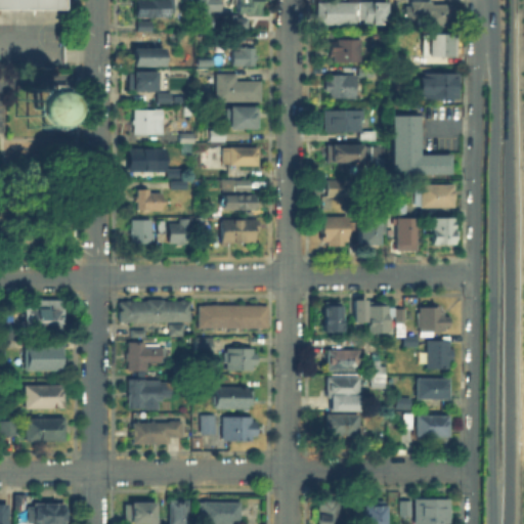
[(0,0),(63,0),(63,10),(0,10),(0,0)]
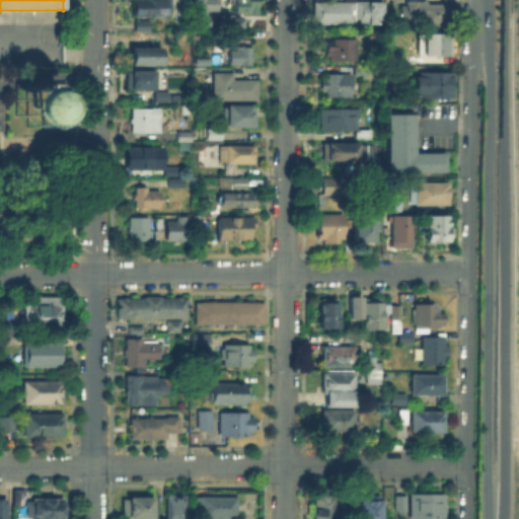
[(172,0),(172,16),(136,16),(136,0),(172,0)]
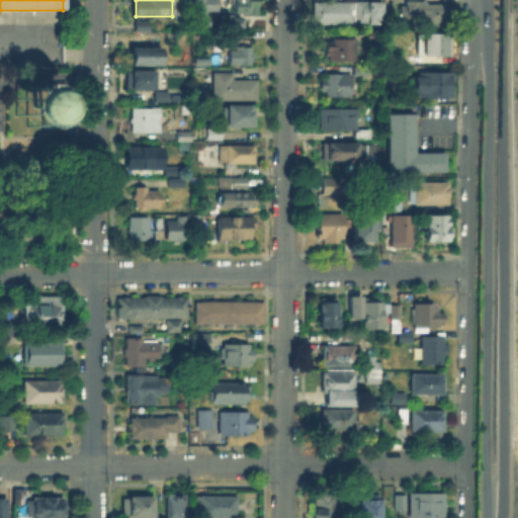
[(191,0),(213,0),(213,9),(204,9),(204,26),(191,26),(191,0)]
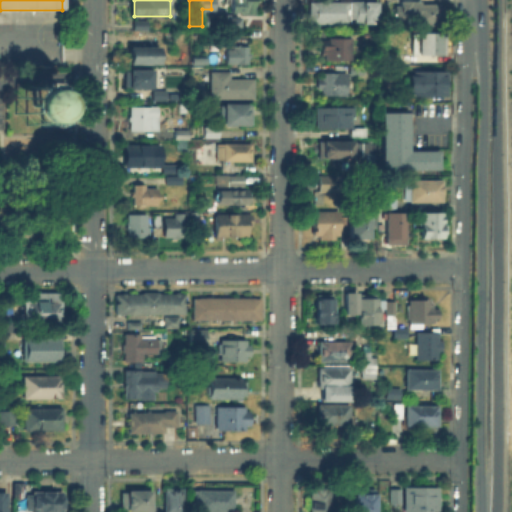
[(228,11),(228,0),(253,0),(253,13),(241,13),(241,11),(228,11)]
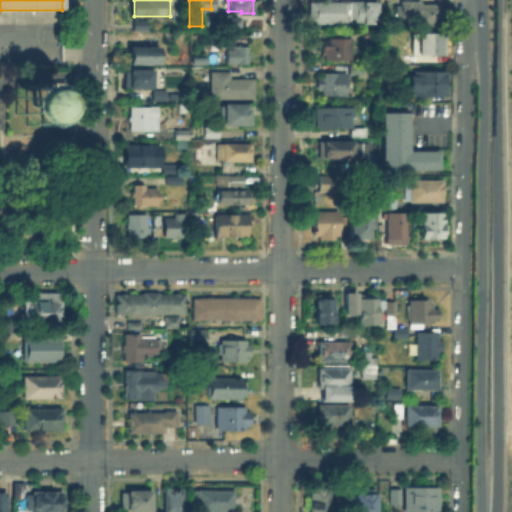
[(402,0),(413,0),(413,3),(443,4),(443,25),(402,25),(402,0)]
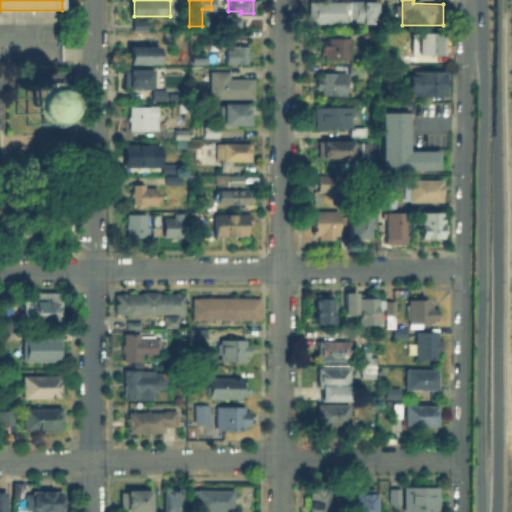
[(378,3),(377,25),(310,24),(310,3),(378,3)]
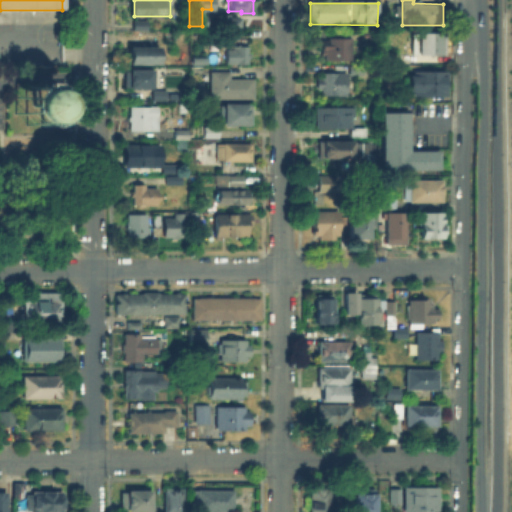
[(236,16),(236,27),(216,27),(216,16),(236,16)]
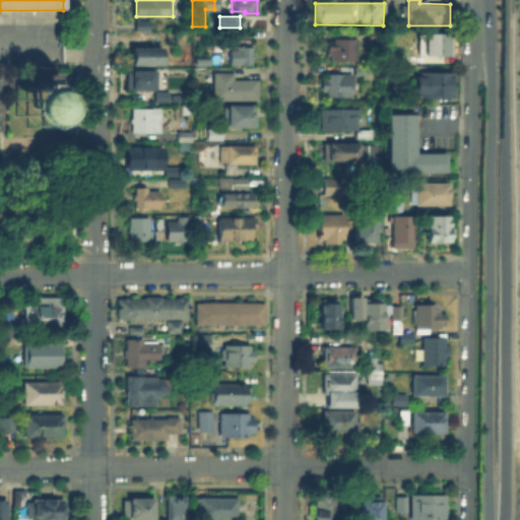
[(138,22),(150,23),(149,30),(138,30),(138,22)]
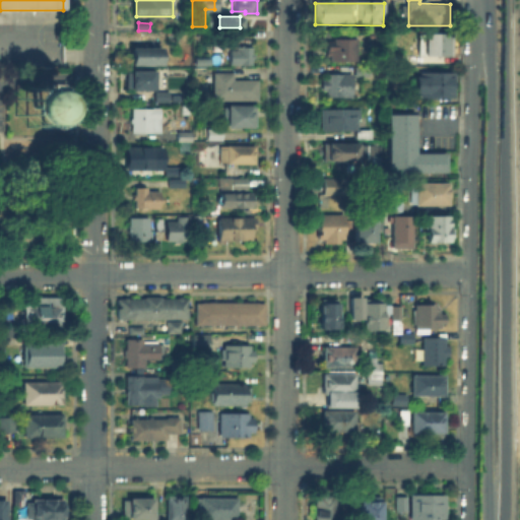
[(419,36),(453,36),(453,56),(419,56),(419,36)]
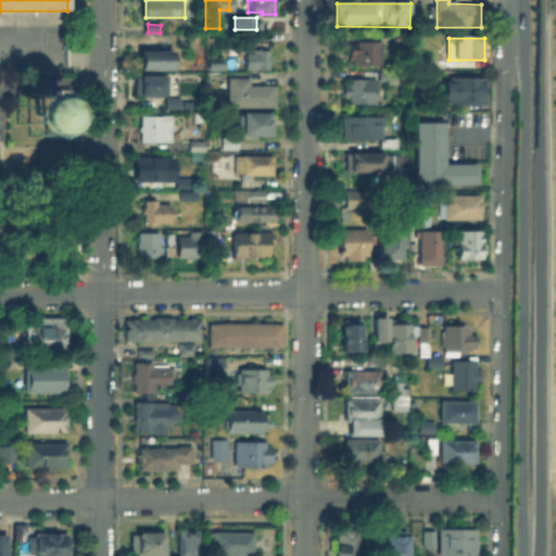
[(350,45),(382,46),(382,66),(350,66),(350,45)]
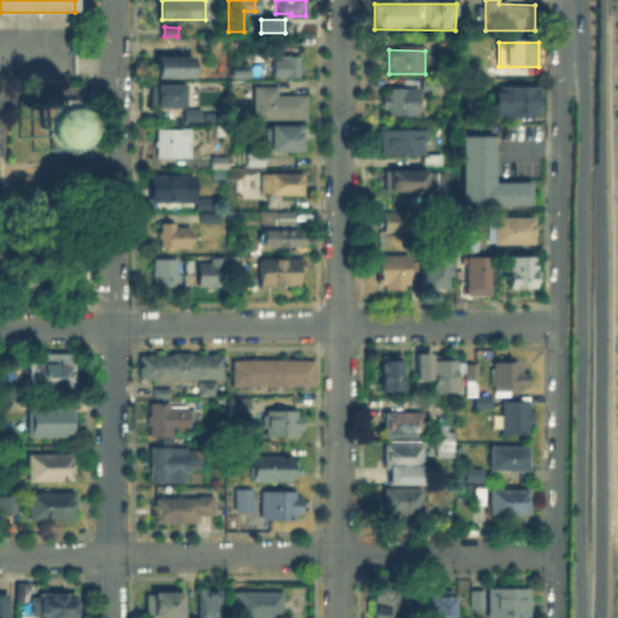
[(191,58),(190,77),(159,76),(161,57),(191,58)]
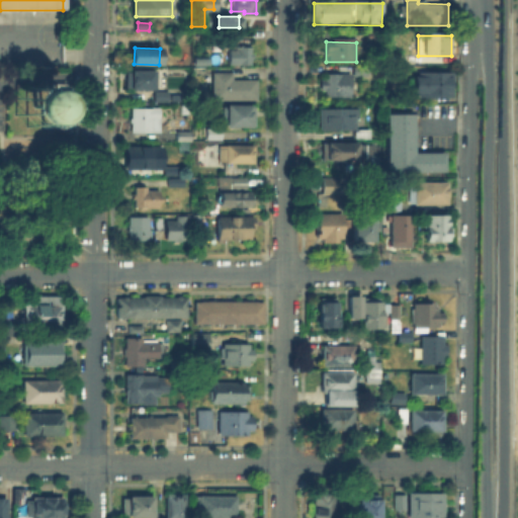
[(230,51),(253,50),(253,65),(230,65),(230,51)]
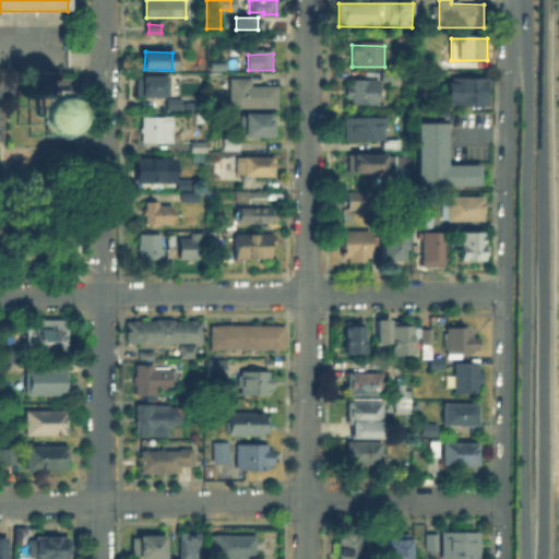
[(166,80),(166,98),(137,98),(135,80),(166,80)]
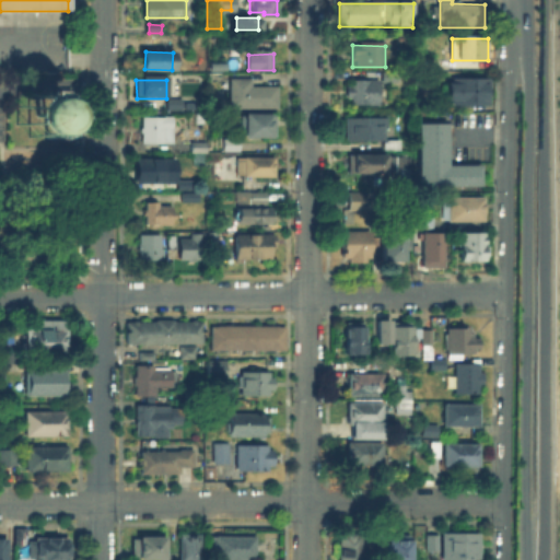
[(489,80),(489,105),(452,105),(452,80),(489,80)]
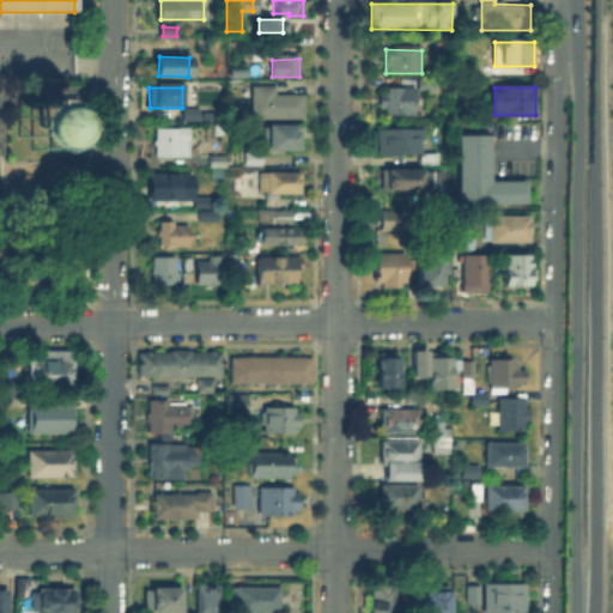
[(386,89),(418,89),(417,116),(386,115),(386,89)]
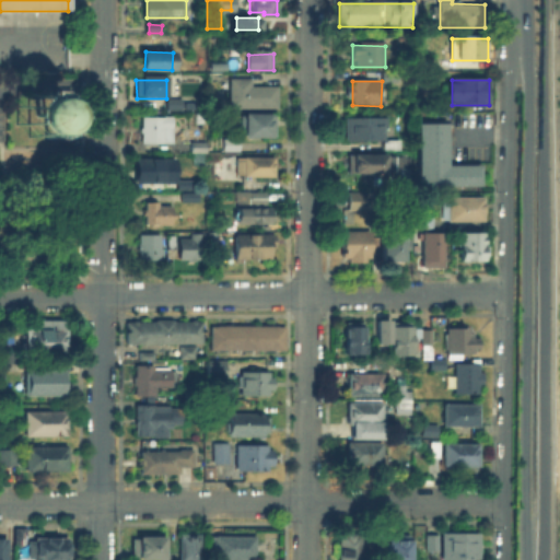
[(231,84),(278,84),(278,109),(231,109),(231,84)]
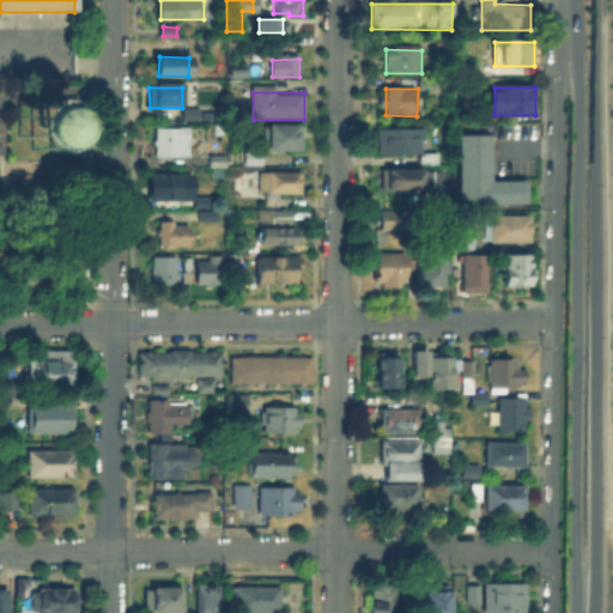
[(59,109),(59,98),(77,98),(77,109),(59,109)]
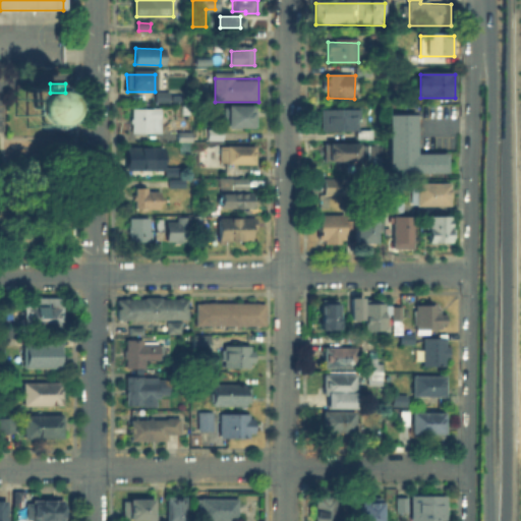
[(20,87),(15,118),(49,124),(54,93),(20,87)]
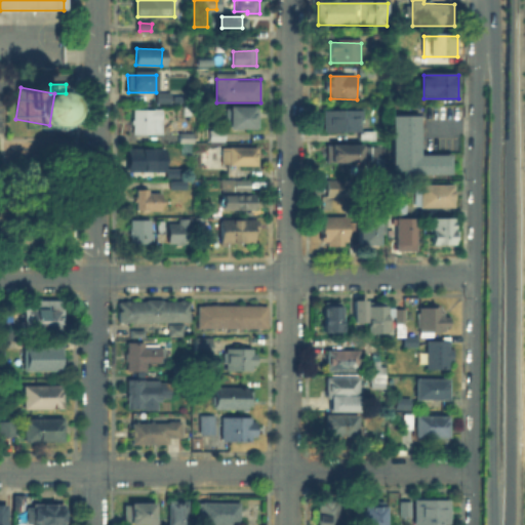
[(171,95),(171,104),(158,104),(158,95),(171,95)]
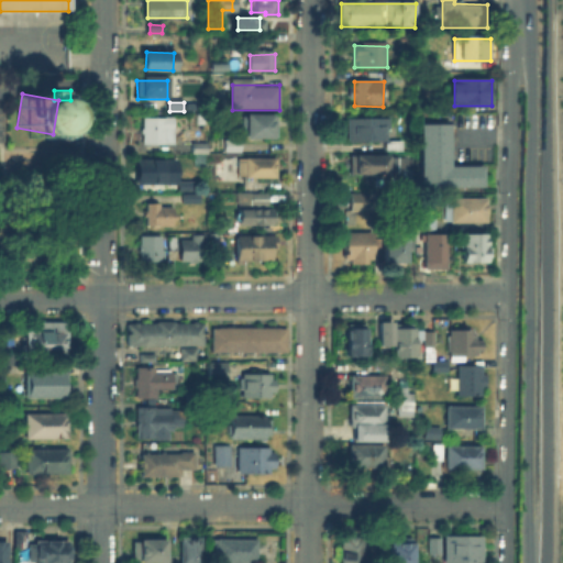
[(278,117),(278,139),(246,139),(246,117),(278,117)]
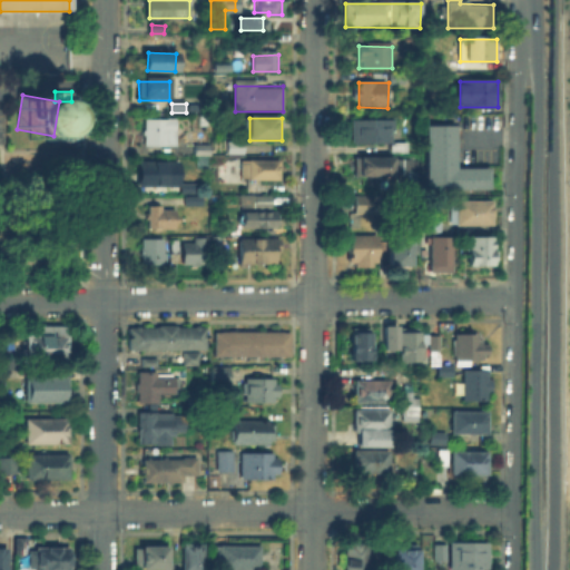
[(351,146),(351,120),(395,121),(395,145),(404,146),(404,153),(390,153),(390,146),(351,146)]
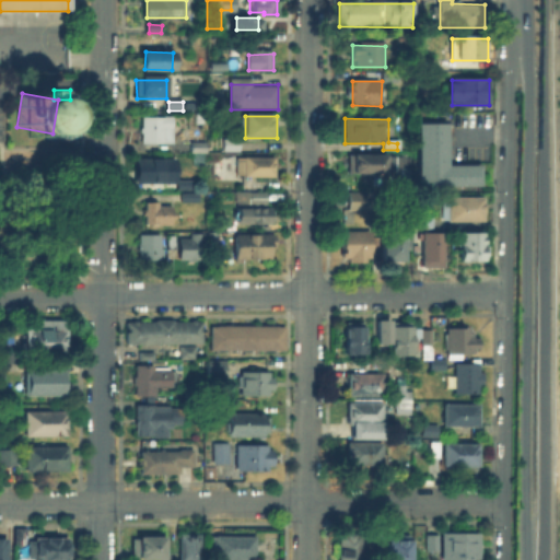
[(174,119),(174,144),(143,144),(143,119),(174,119)]
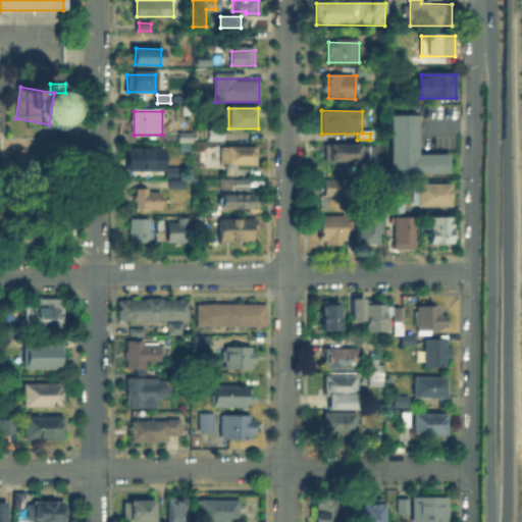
[(392,117),(420,117),(419,156),(449,156),(448,174),(392,173),(392,117)]
